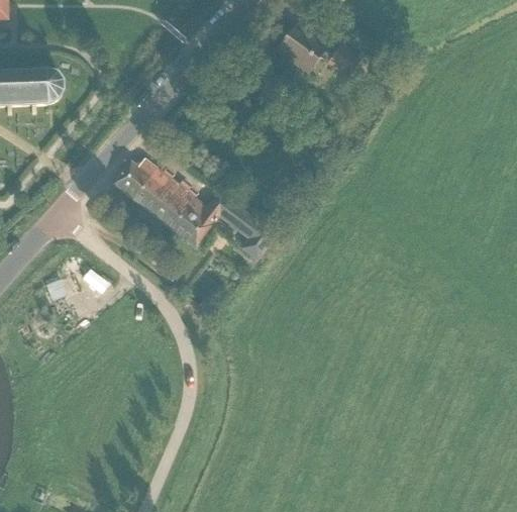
[(323,66),(333,73),(336,70),(347,78),(362,58),(341,41),(332,54),(325,48),(326,47),(295,24),(278,49),(308,73),(320,57),(326,61),(326,62),(323,66)]
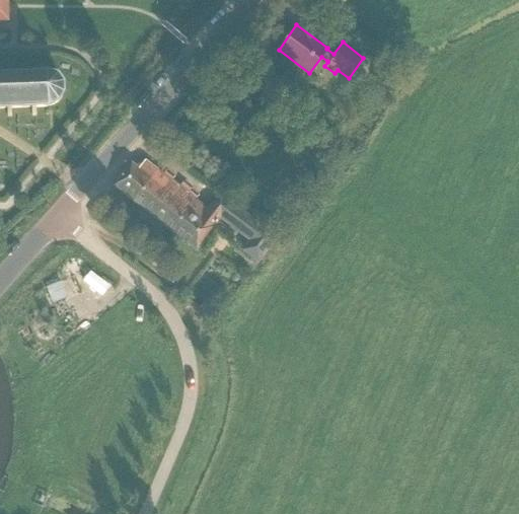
[(0,104),(7,105),(7,114),(11,113),(11,104),(31,104),(31,113),(35,112),(35,103),(48,103),(49,103),(52,102),(54,101),(55,100),(57,99),(59,98),(60,97),(61,95),(62,93),(63,91),(63,88),(63,87),(63,84),(63,83),(63,82),(62,80),(62,79),(61,77),(59,75),(57,73),(55,71),(52,70),(51,69),(48,69),(0,70),(0,104)]
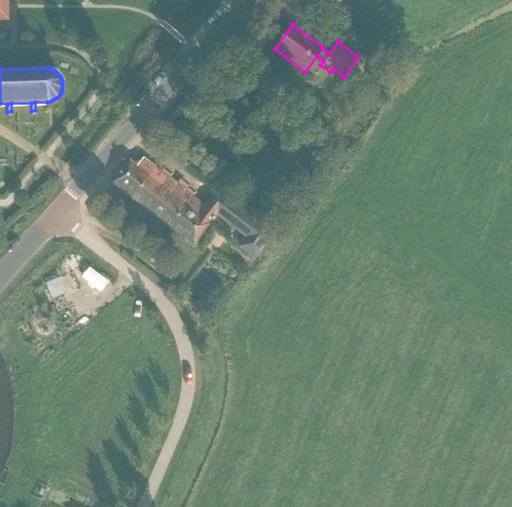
[(136,163),(129,158),(112,180),(132,195),(149,173),(152,176),(159,167),(143,155),(136,163)]
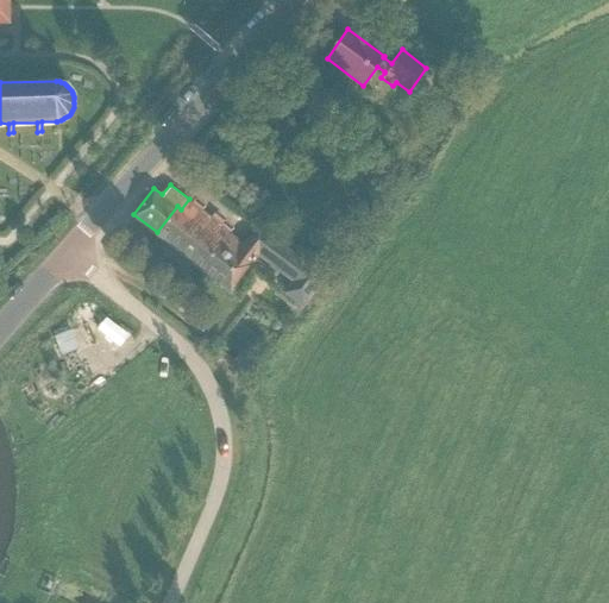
[(230,231),(208,214),(189,199),(181,209),(177,206),(157,232),(201,268),(230,231)]
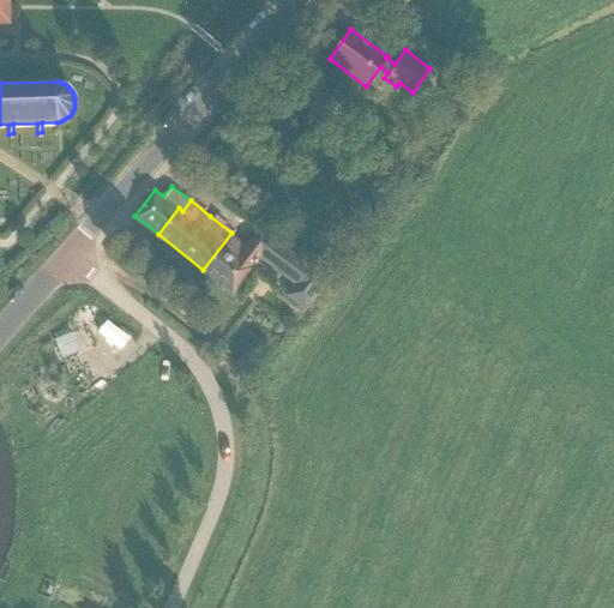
[(329,280),(263,228),(248,246),(232,233),(203,270),(233,293),(262,254),(299,283),(288,295),(304,307),(313,295),(315,296),(329,280)]
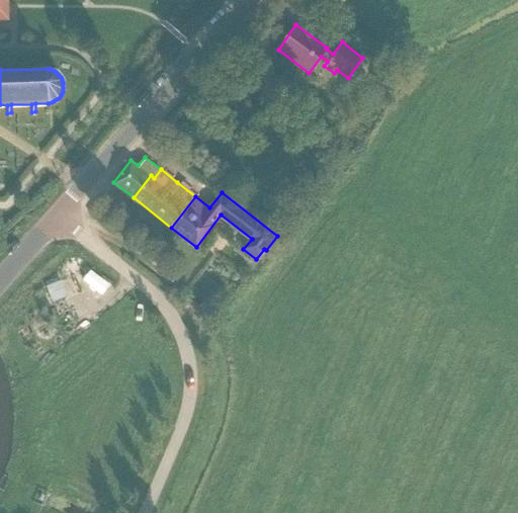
[(52,300),(67,294),(61,278),(46,283),(52,300)]
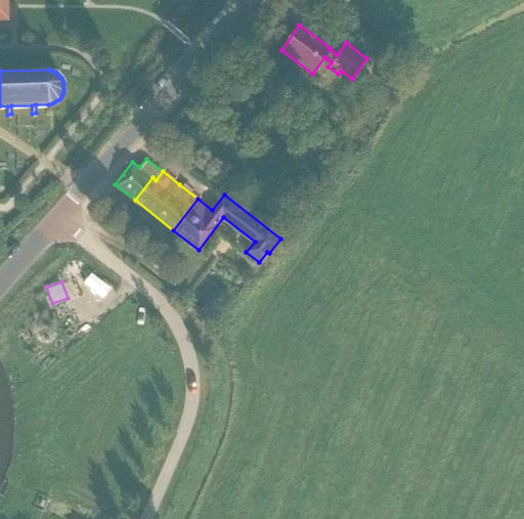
[(219,312),(206,302),(198,312),(211,321),(211,322),(219,312)]
